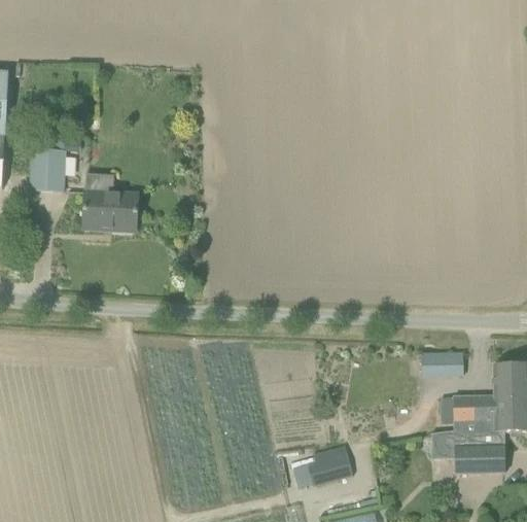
[(0,134),(5,135),(8,72),(0,71),(0,134)]
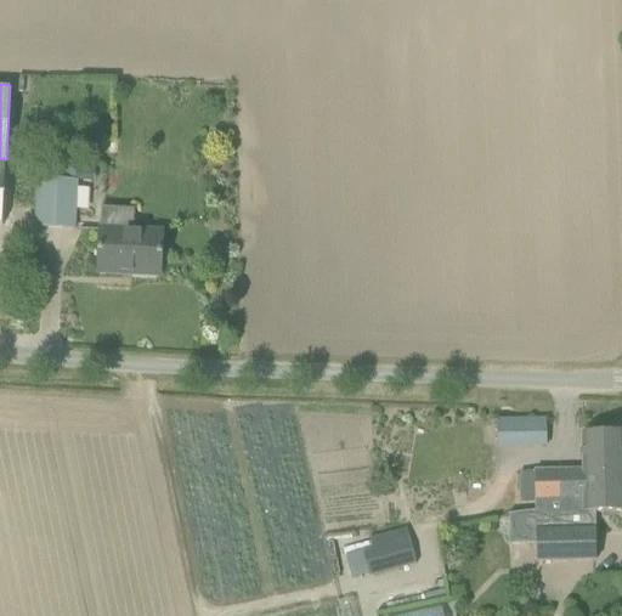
[(74,224),(75,225),(78,177),(75,177),(77,159),(40,157),(39,175),(37,222),(74,224)]
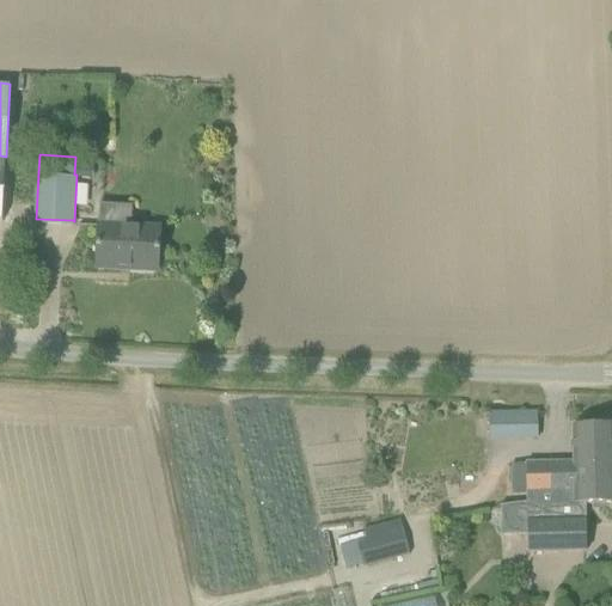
[(160,225),(132,222),(133,202),(101,200),(101,221),(99,221),(97,264),(158,268),(160,225)]
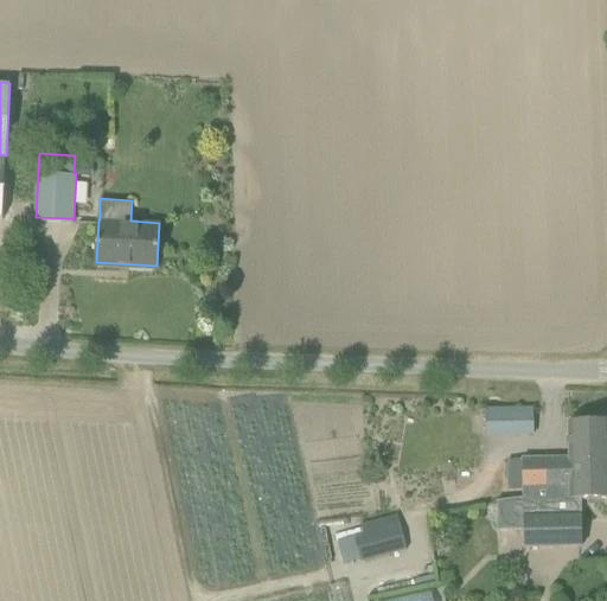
[(517,404),(517,406),(517,421),(534,421),(534,404),(517,404)]
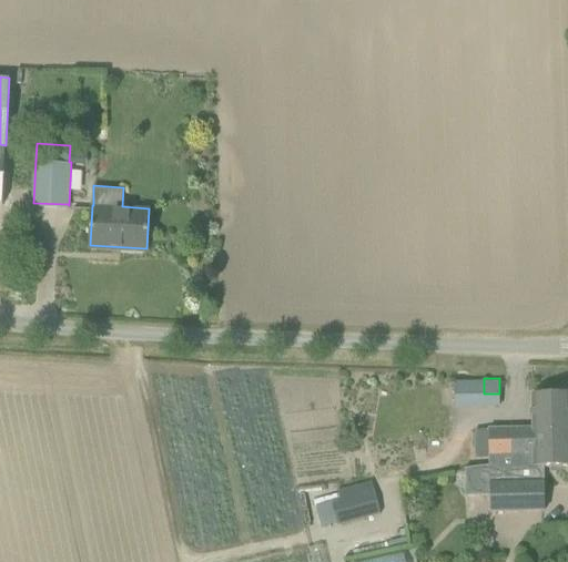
[(489,455),(489,462),(490,508),(545,507),(544,463),(567,462),(567,391),(533,392),(534,425),(475,427),(476,455),(489,455)]
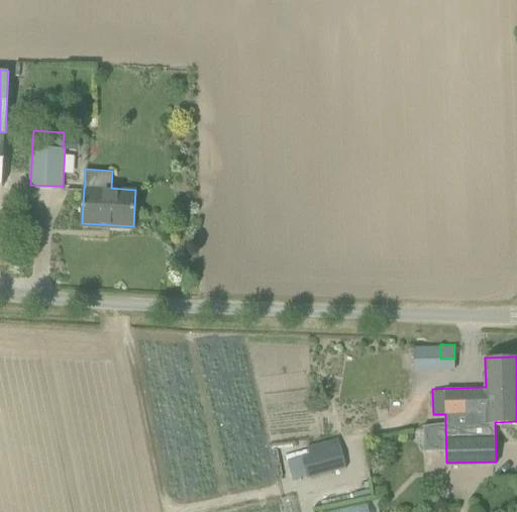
[(342,433),(308,443),(313,465),(347,455),(342,433)]
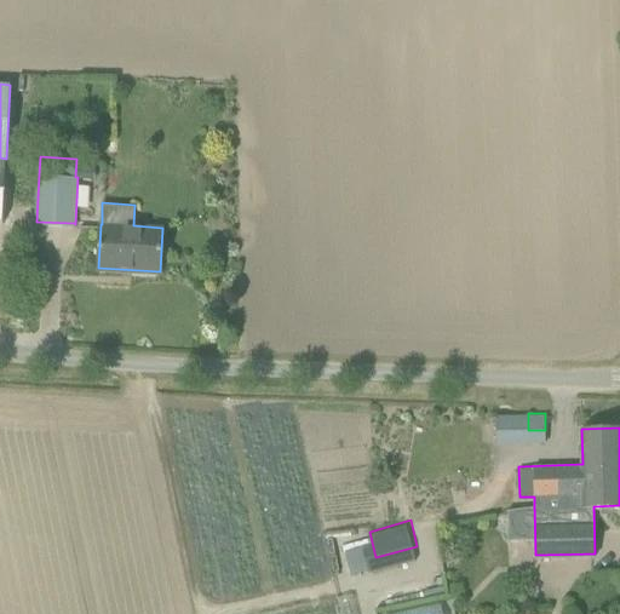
[(454,613),(452,598),(380,612),(380,613),(454,613)]
